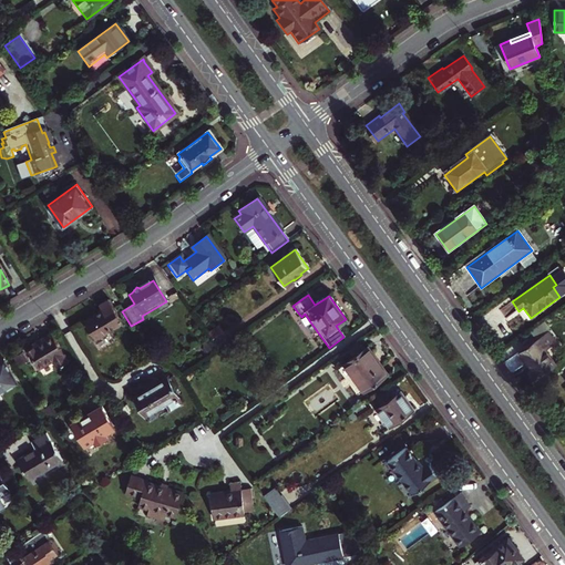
[(98,307),(103,317),(85,327),(93,340),(121,325),(108,301),(98,307)]
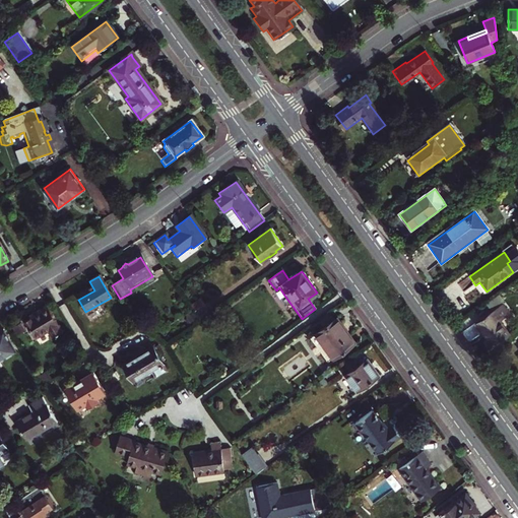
[(499,296),(487,304),(493,312),(503,305),(505,304),(499,296)]
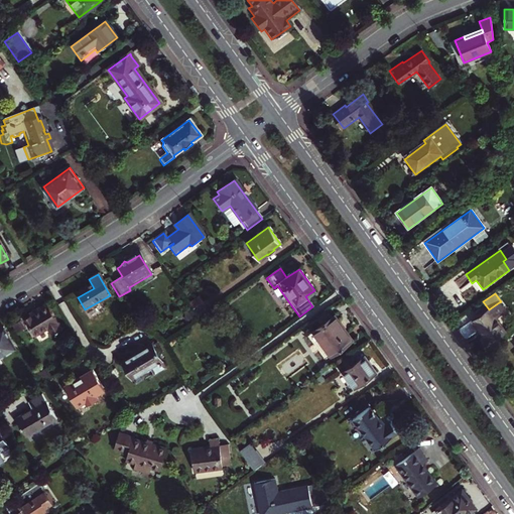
[(203,301),(190,310),(196,316),(208,308),(203,301)]
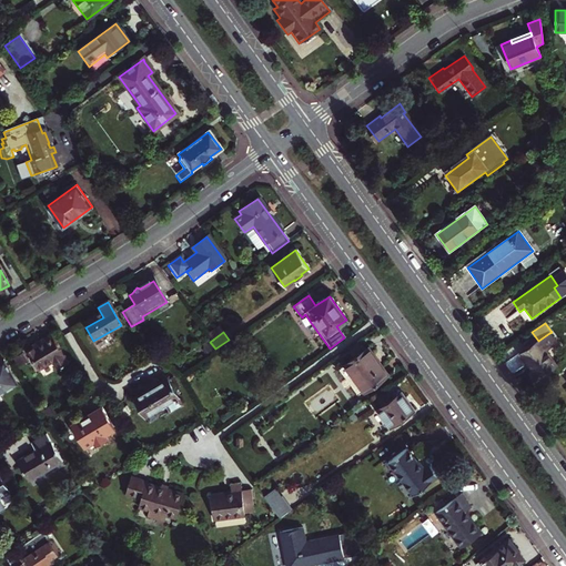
[(533,386),(558,367),(547,352),(558,344),(549,333),(538,341),(519,354),(532,372),(526,376),(533,386)]
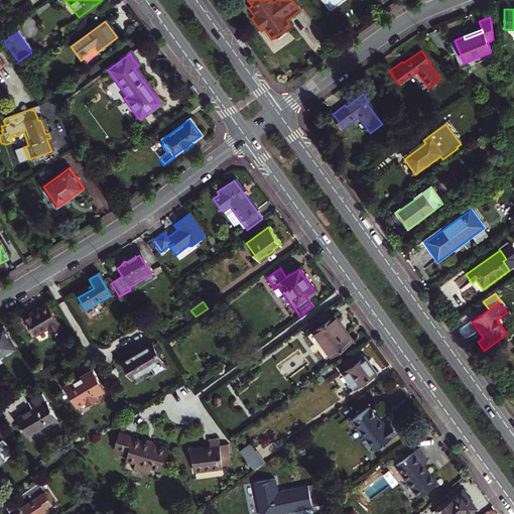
[(37,309),(38,309),(23,318),(33,337),(46,329),(50,337),(60,331),(45,304),(37,309)]
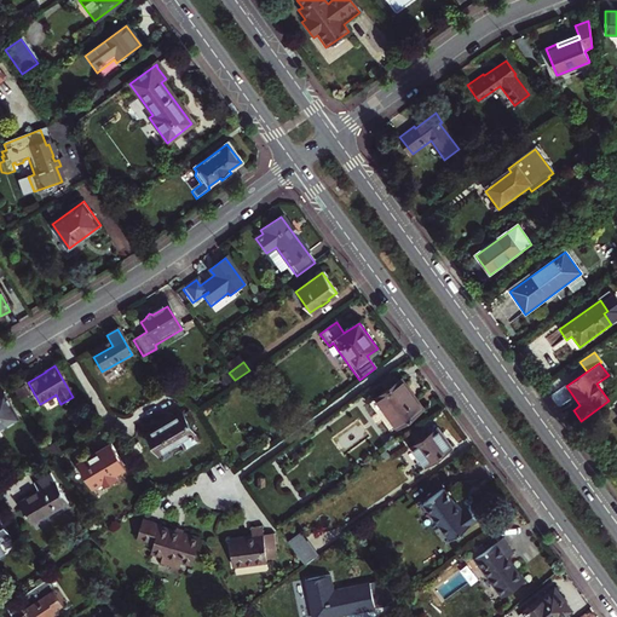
[(399,381),(374,399),(396,428),(421,409),(399,381)]
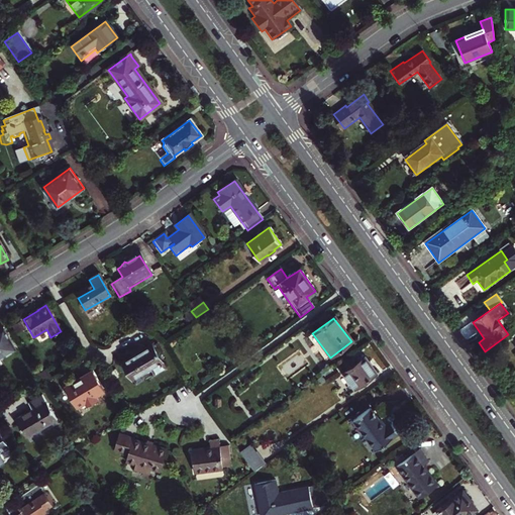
[(19,321),(10,326),(15,333),(23,328),(19,321)]
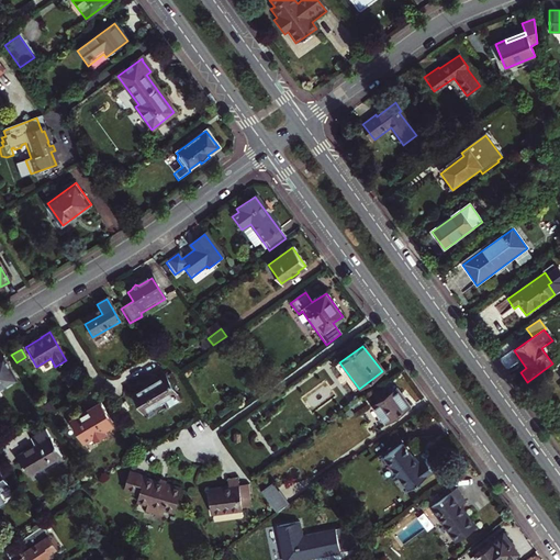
[(2,359),(0,360),(0,389),(14,381),(2,359)]
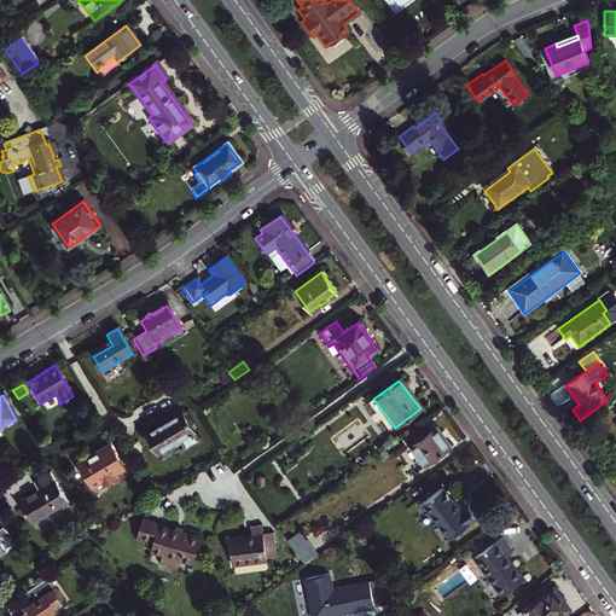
[(180,413),(145,435),(157,454),(170,447),(174,454),(196,441),(180,413)]
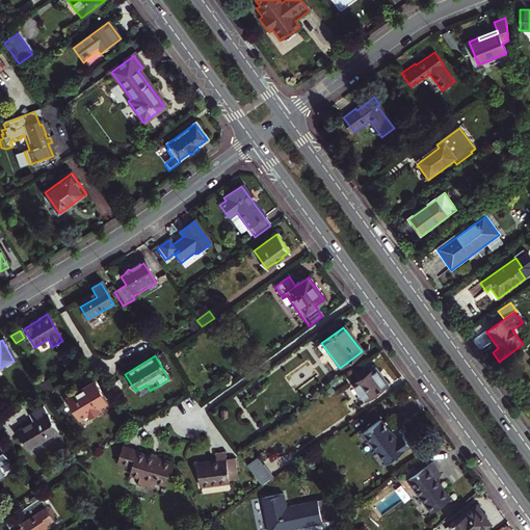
[(374,369),(352,385),(364,401),(386,386),(374,369)]
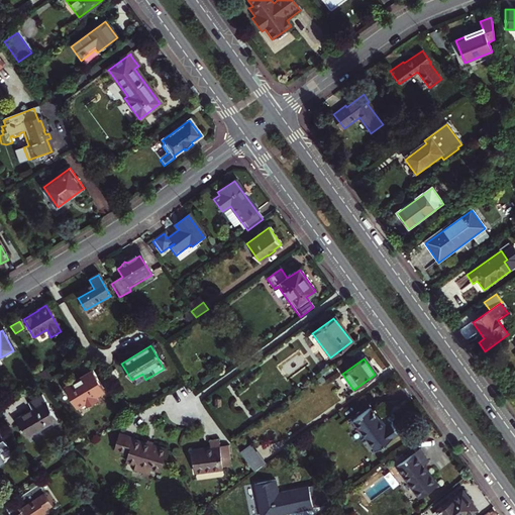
[(93,372),(65,389),(77,409),(86,404),(88,408),(98,402),(96,398),(105,393),(93,372)]
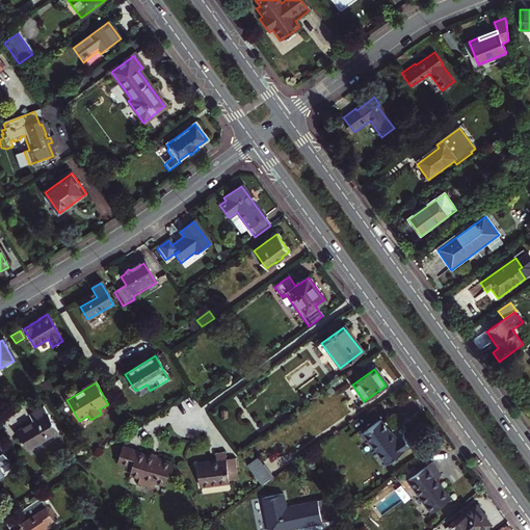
[(15,432),(26,452),(57,434),(43,408),(27,417),(31,423),(15,432)]
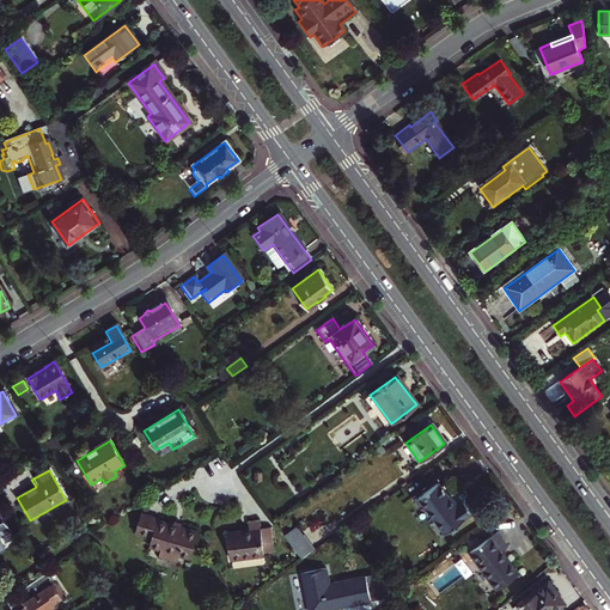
[(437,483),(418,499),(443,535),(470,514),(461,502),(453,507),(437,483)]
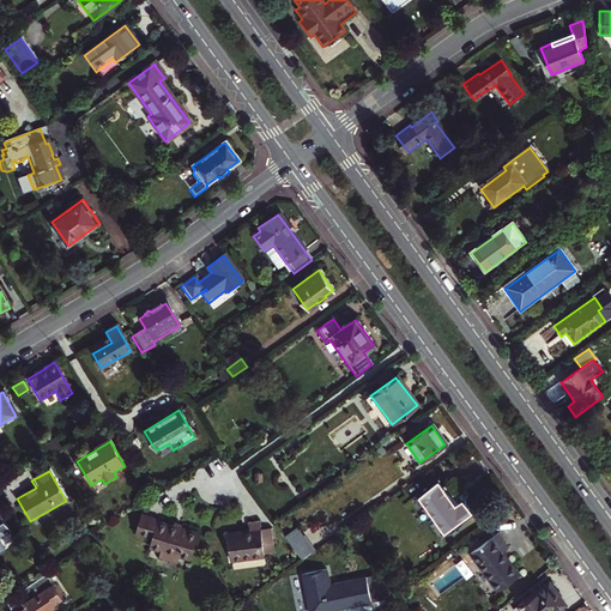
[(137,521),(135,544),(151,545),(150,554),(191,557),(193,531),(155,527),(155,524),(137,521)]
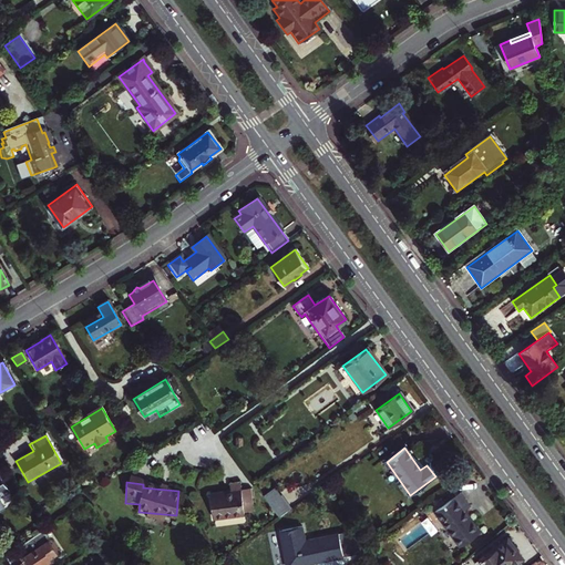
[(228,486),(229,493),(208,495),(212,520),(242,516),(238,484),(228,486)]
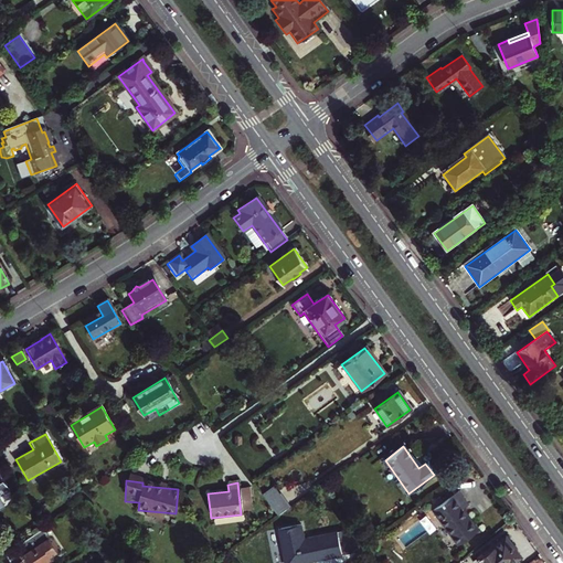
[(287,510),(273,489),(261,497),(277,518),(283,514),(287,510)]
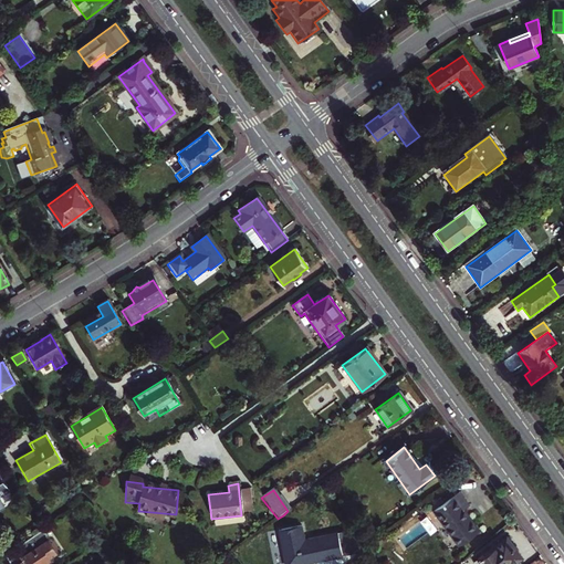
[(459,494),(432,513),(457,546),(477,532),(463,512),(469,509),(459,494)]
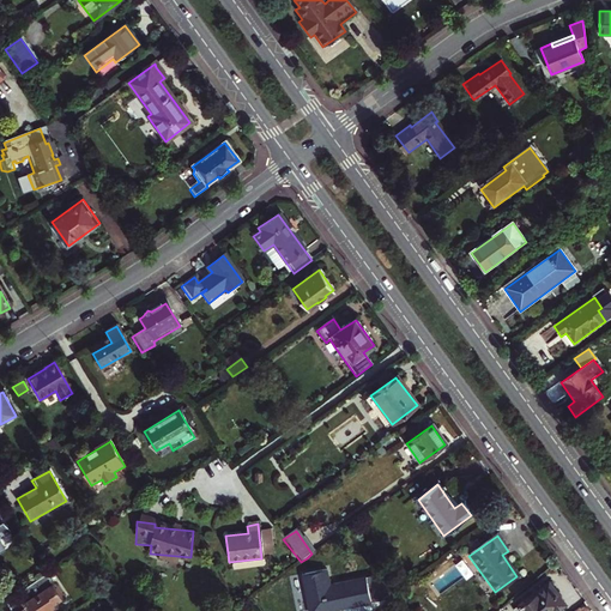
[(36,581),(19,593),(24,602),(64,574),(59,567),(44,576),(36,581)]
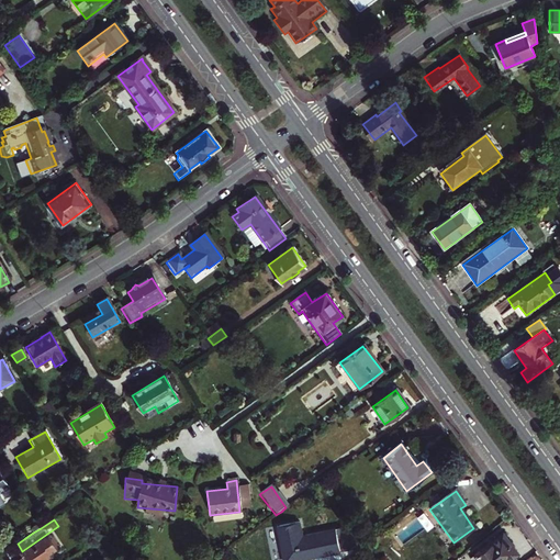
[(276,530),(282,559),(316,559),(339,555),(361,549),(359,546),(346,529),(334,532),(301,539),(298,525),(276,530)]
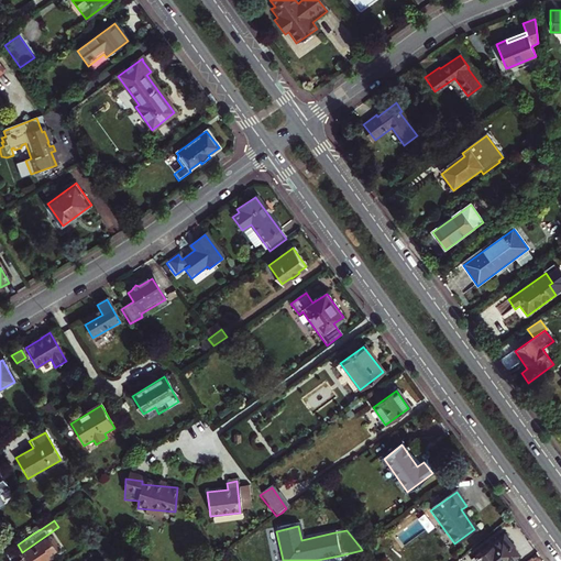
[(20,560),(29,560),(65,536),(58,527),(22,552),(25,557),(20,560)]
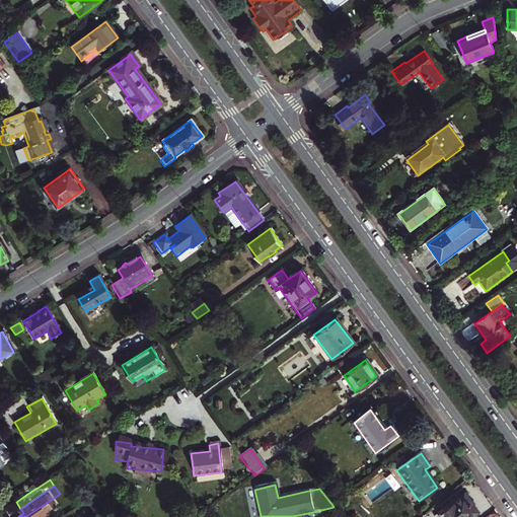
[(35,516),(35,515),(39,513),(41,516),(45,516),(58,507),(56,505),(64,500),(60,494),(26,516),(35,516)]
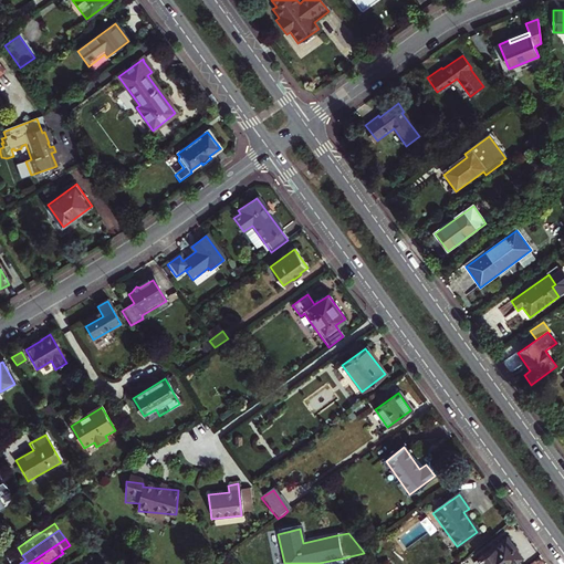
[(507,539),(503,541),(503,540),(497,544),(498,545),(478,560),(480,563),(512,563),(521,557),(507,539)]
